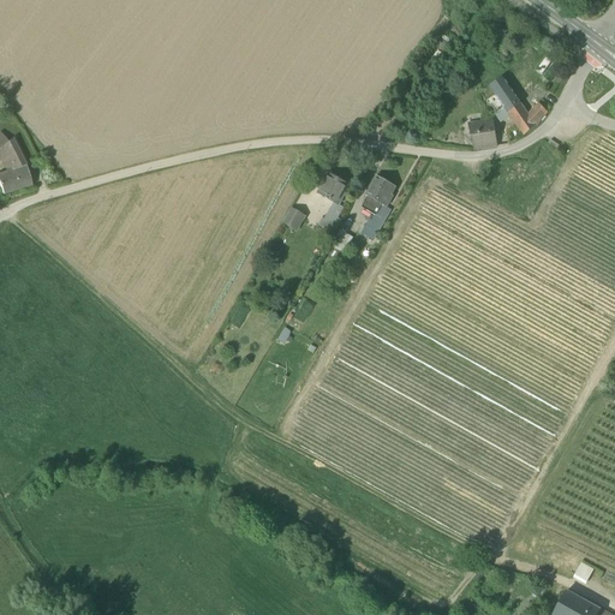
[(545,58),(536,72),(542,76),(551,63),(545,58)]
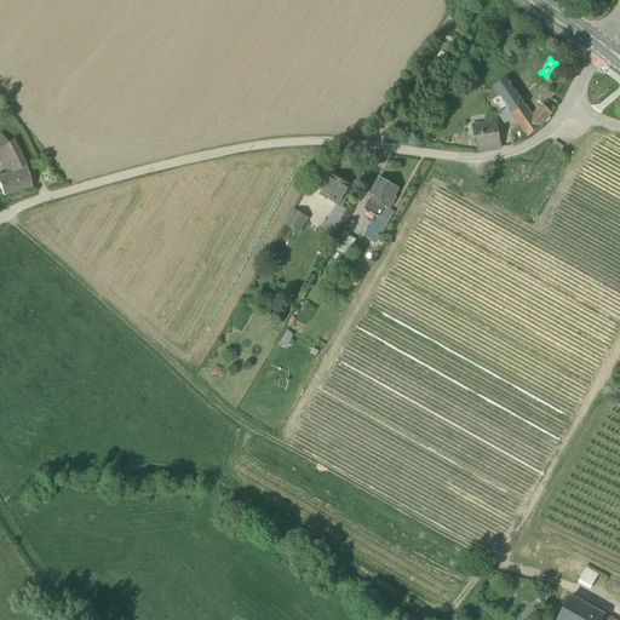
[(507,79),(493,87),(509,109),(511,114),(524,105),(526,105),(507,79)]
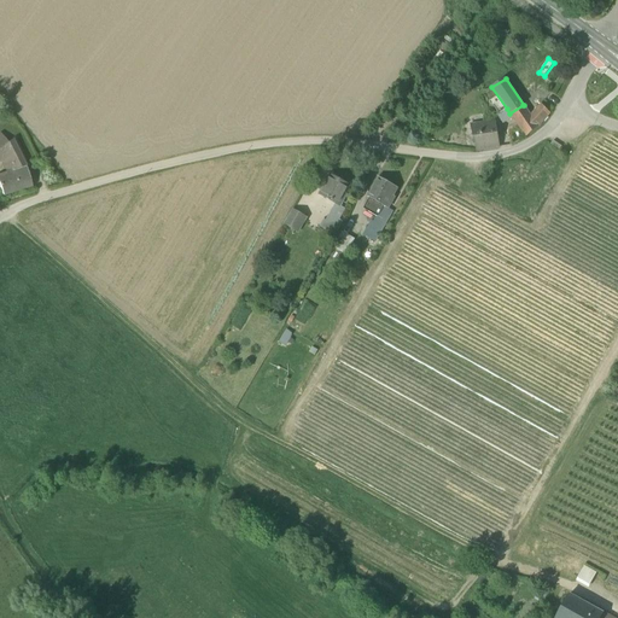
[(541,104),(530,116),(538,128),(551,114),(541,104)]
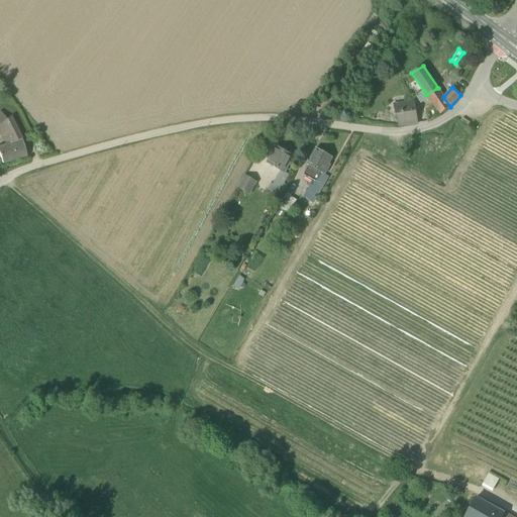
[(437,88),(426,95),(429,98),(440,115),(441,115),(450,107),(443,97),(437,88)]
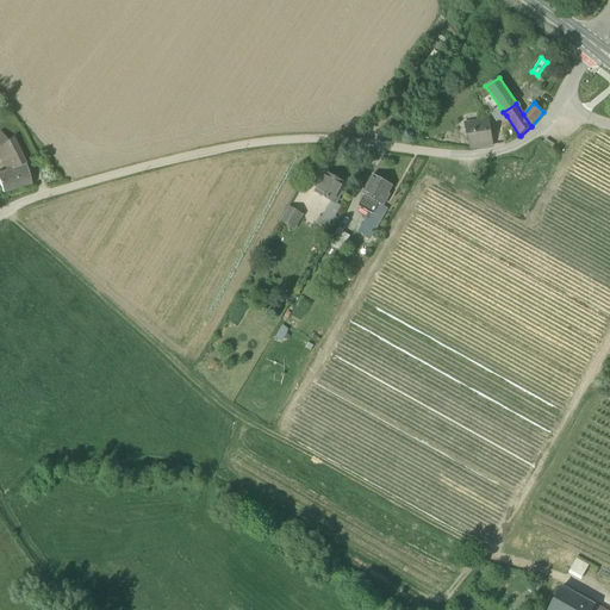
[(497,122),(506,116),(503,112),(500,107),(491,113),(497,122)]
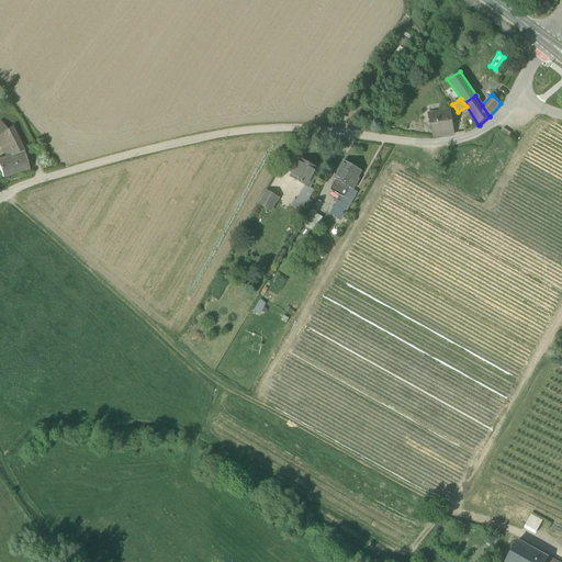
[(428,114),(433,136),(454,133),(451,111),(428,114)]
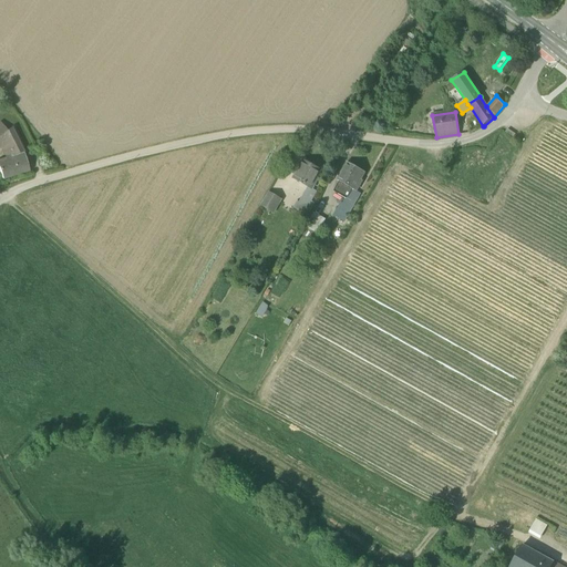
[(0,147),(1,147),(7,158),(24,153),(12,129),(8,132),(1,123),(0,124),(0,147)]
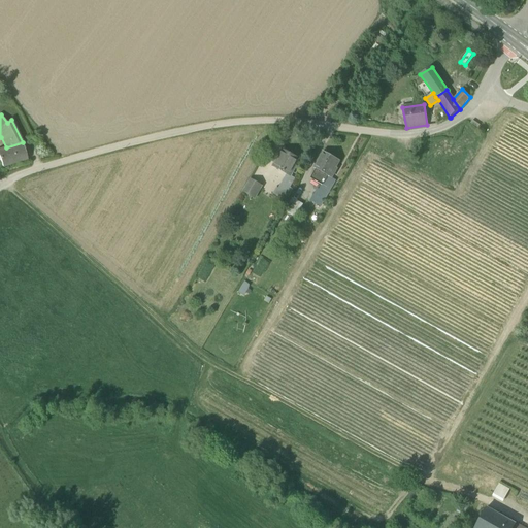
[(28,160),(23,142),(6,147),(0,150),(0,159),(0,160),(3,167),(28,160)]
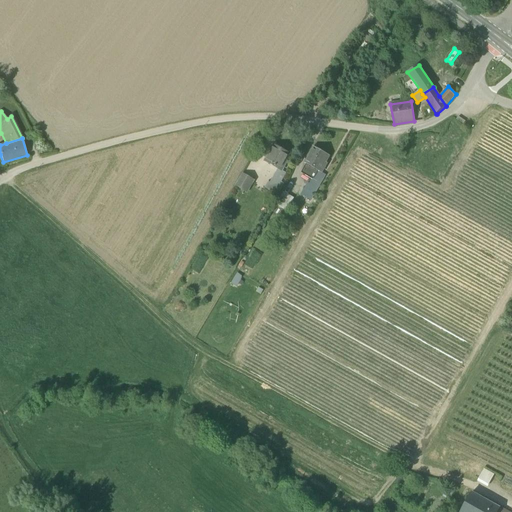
[(278,169),(282,171),(285,166),(283,165),(289,154),(275,146),(266,162),(278,169)]
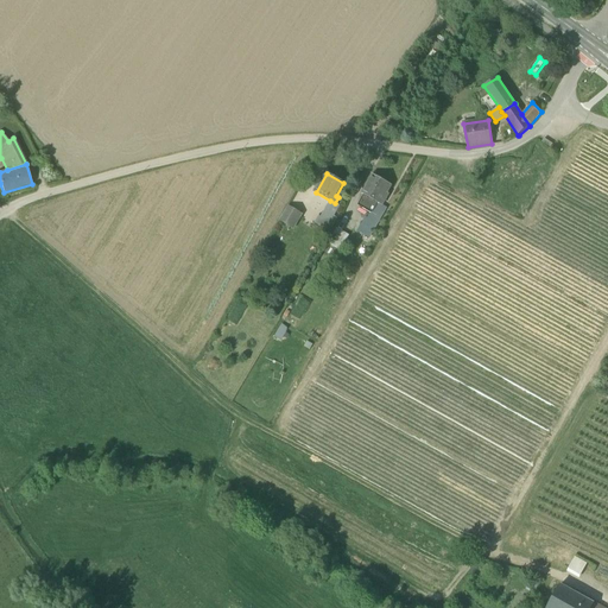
[(362,195),(365,195),(379,203),(381,206),(385,200),(384,198),(391,185),(373,176),(362,195)]
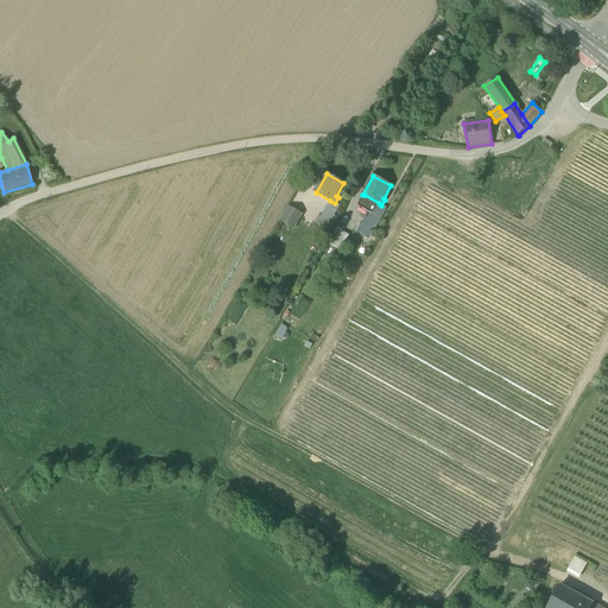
[(375,208),(379,203),(365,195),(360,202),(365,204),(362,209),(372,214),(375,208)]
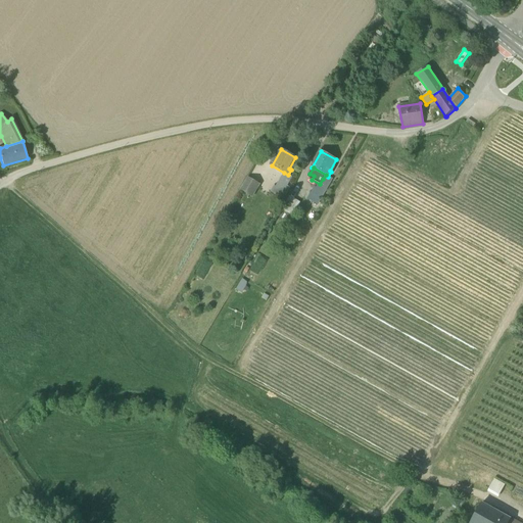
[(282,177),(289,181),(291,177),(288,175),(284,173),(282,177)]
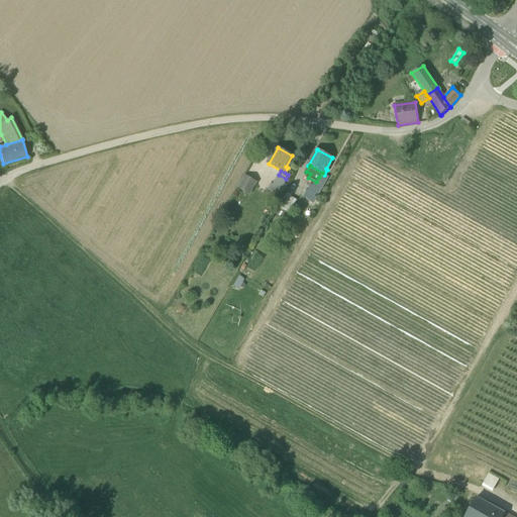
[(328,177),(324,175),(322,173),(319,177),(326,181),(328,177)]
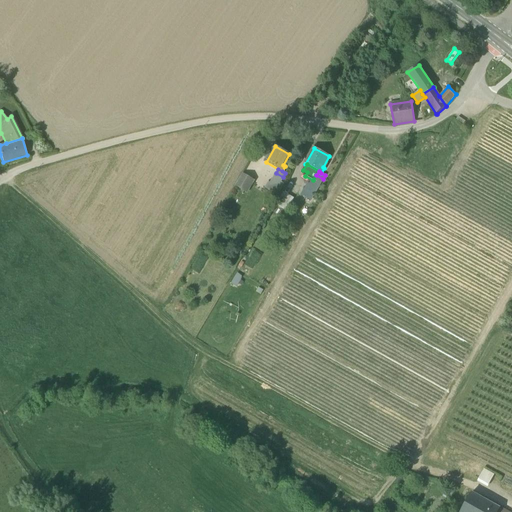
[(265,188),(278,195),(284,184),(280,182),(283,177),(276,173),(270,183),(268,182),(265,188)]
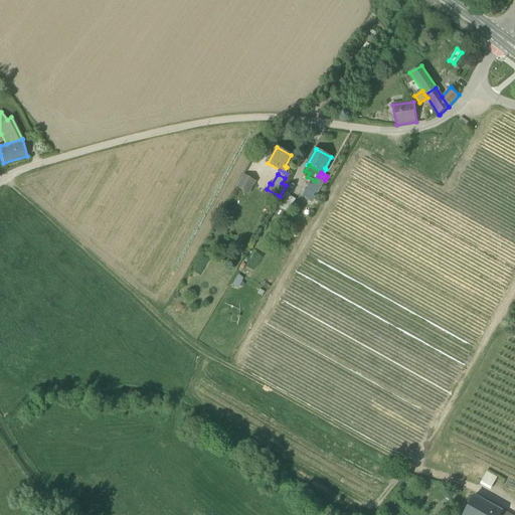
[(237,187),(248,193),(255,182),(244,175),(237,187)]
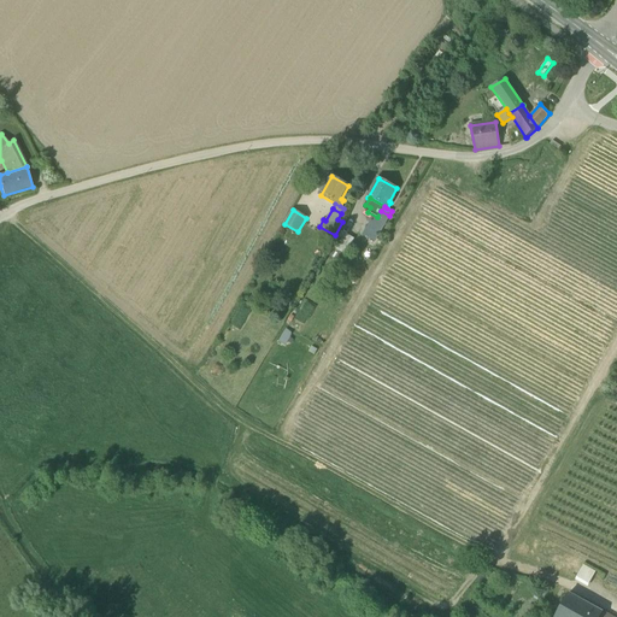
[(368,228),(378,234),(389,216),(381,211),(377,217),(374,223),(371,222),(368,228)]
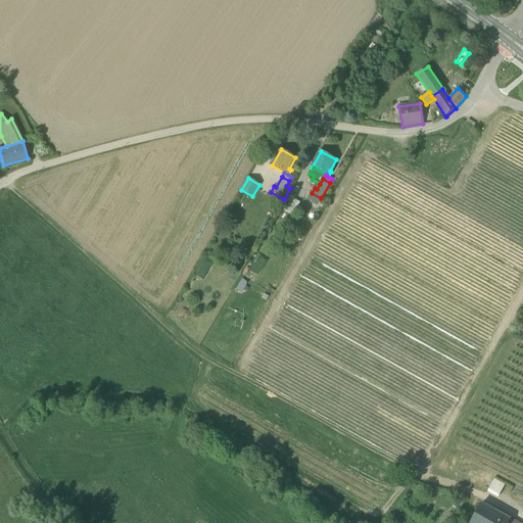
[(308,199),(318,204),(321,198),(312,193),(308,199)]
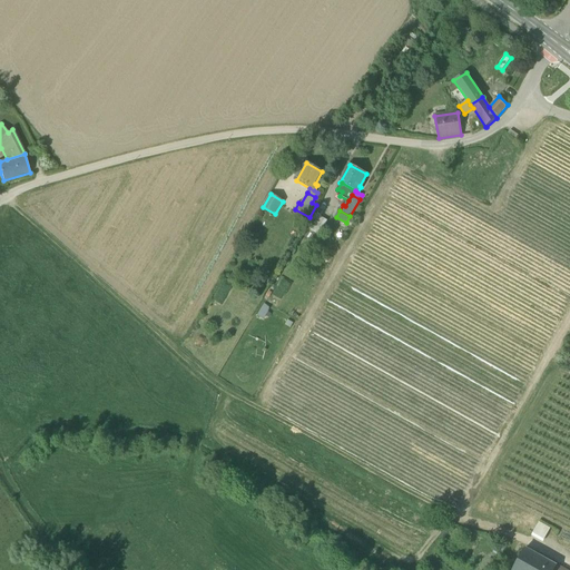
[(327,220),(316,214),(307,229),(320,236),(327,220)]
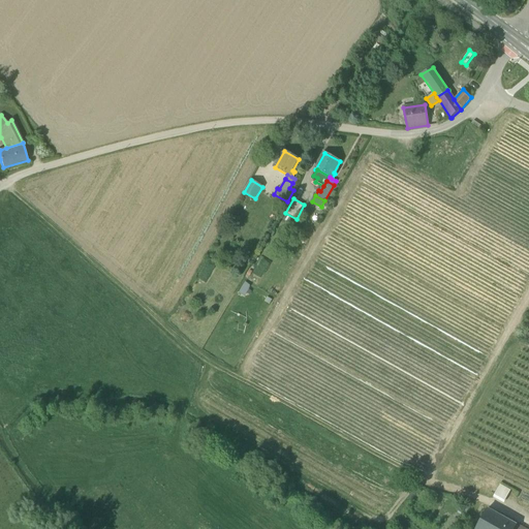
[(253,273),(261,277),(271,262),(261,257),(253,273)]
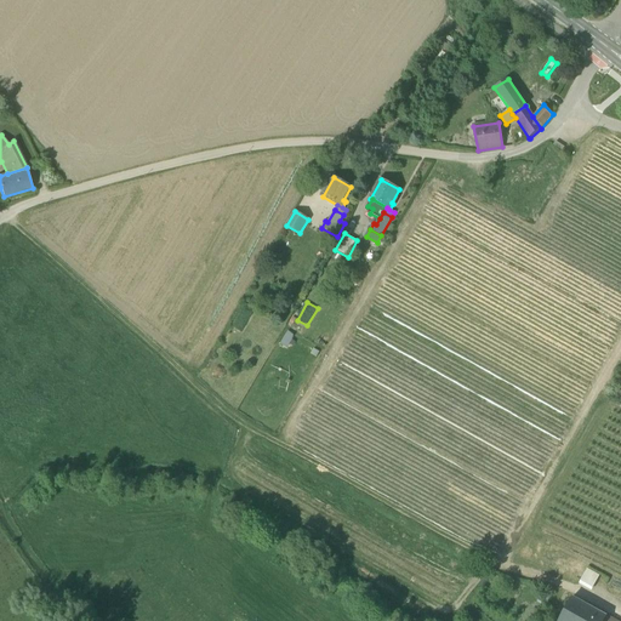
[(286,348),(294,336),(288,331),(279,345),(286,348)]
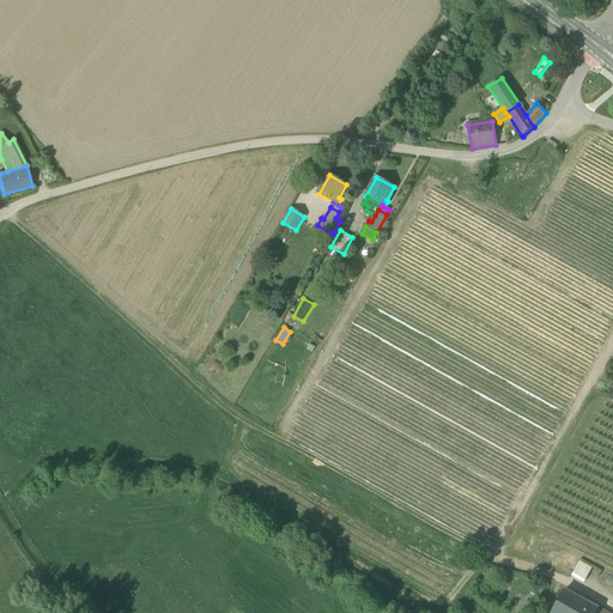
[(593,569),(580,562),(571,577),(584,583),(593,569)]
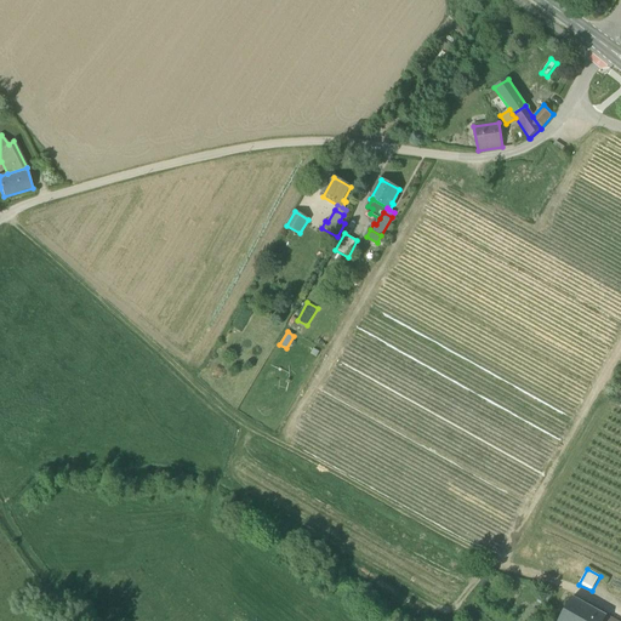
[(559,620),(603,620),(607,616),(573,598),(559,620)]
